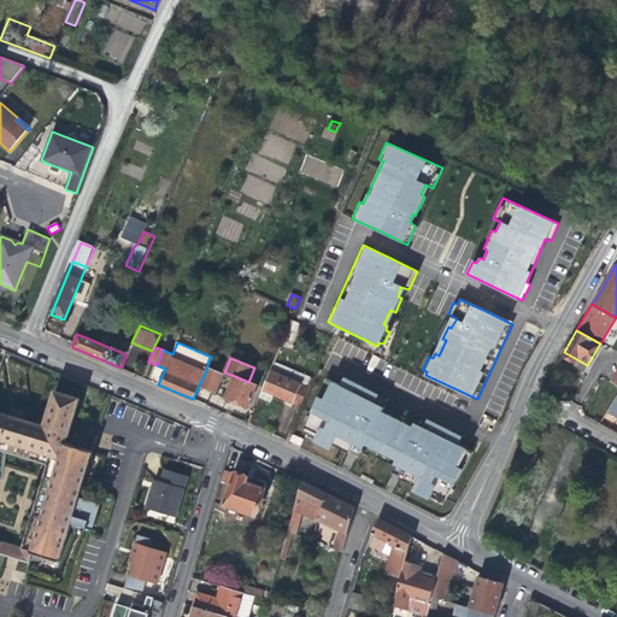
[(274,363),(270,371),(301,385),(304,376),(274,363)]
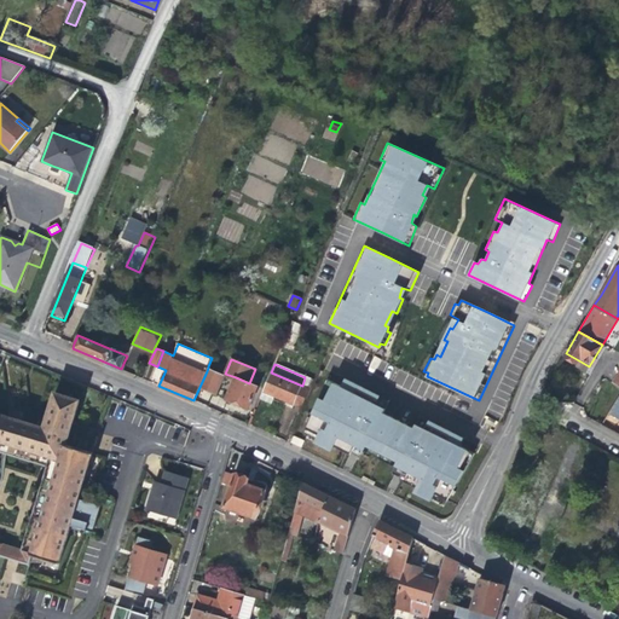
[(207,371),(200,387),(217,394),(225,375),(208,368),(207,371)]
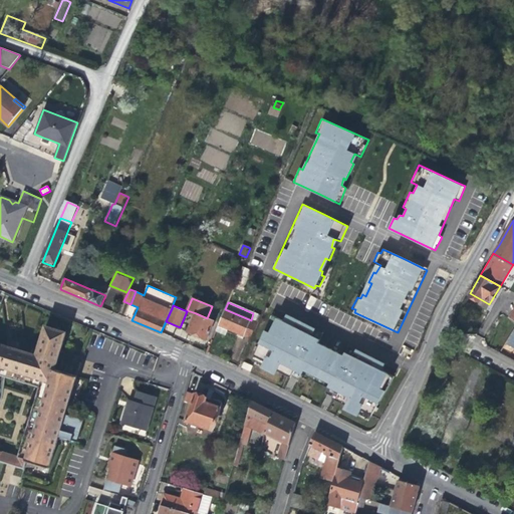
[(250,322),(251,320),(225,309),(219,323),(218,325),(232,331),(244,336),(244,334),(251,337),(256,325),(250,322)]
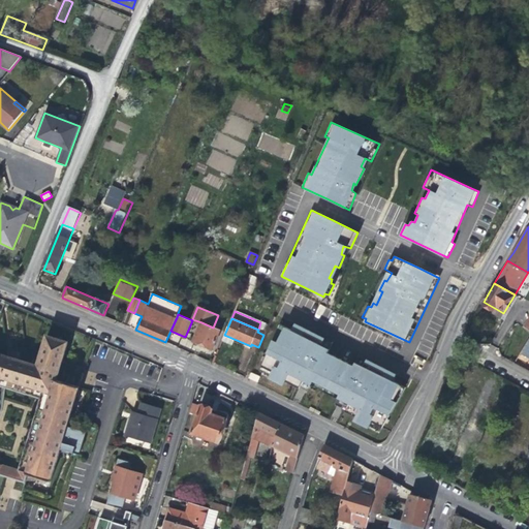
[(213,328),(201,322),(201,324),(193,342),(199,344),(212,350),(220,331),(213,328)]
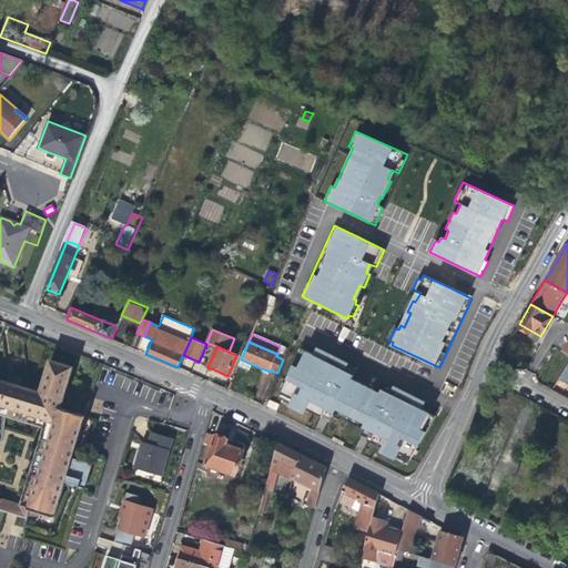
[(396,459),(406,460),(426,416),(411,409),(402,405),(405,394),(411,394),(385,382),(381,393),(352,378),(357,366),(317,347),(312,354),(301,350),(279,397),(290,402),(288,406),(303,413),(306,409),(320,416),(322,414),(332,419),(335,413),(341,415),(358,424),(364,426),(361,433),(368,437),(368,440),(383,447),(381,452),(396,459)]
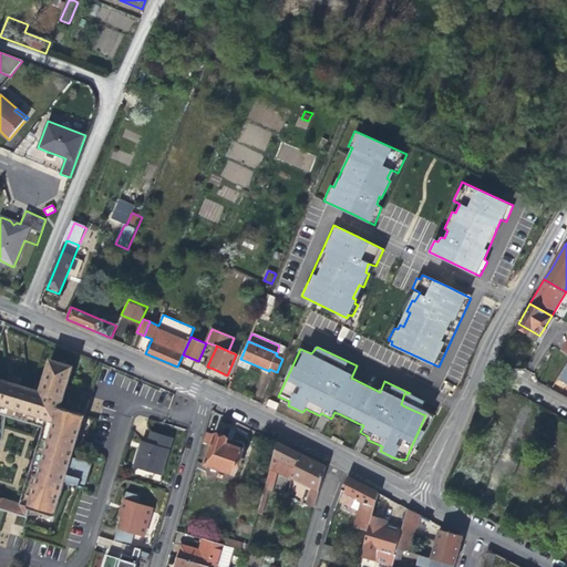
[(68,387),(72,367),(51,360),(41,392),(0,379),(0,404),(55,423),(29,508),(53,516),(58,504),(63,484),(70,486),(71,483),(78,485),(84,487),(86,483),(92,463),(71,456),(84,414),(89,401),(92,393),(68,387)]
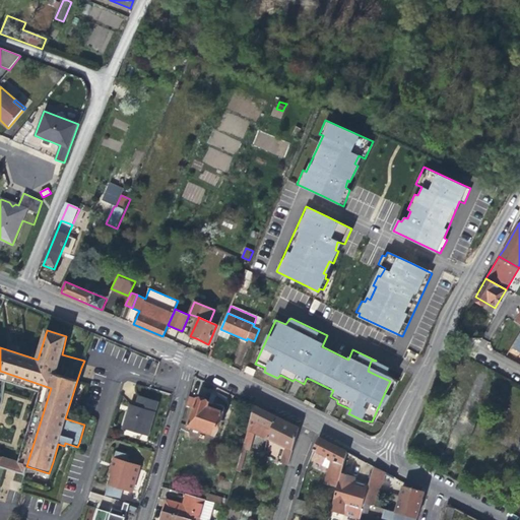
[(519,331),(511,345),(519,349),(519,331)]
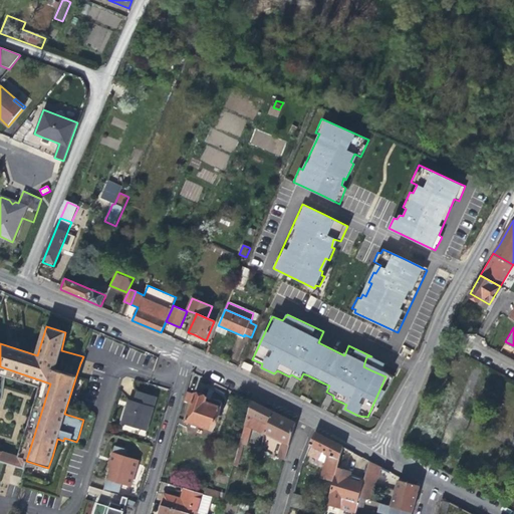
[(244,362),(242,367),(249,370),(252,365),(244,362)]
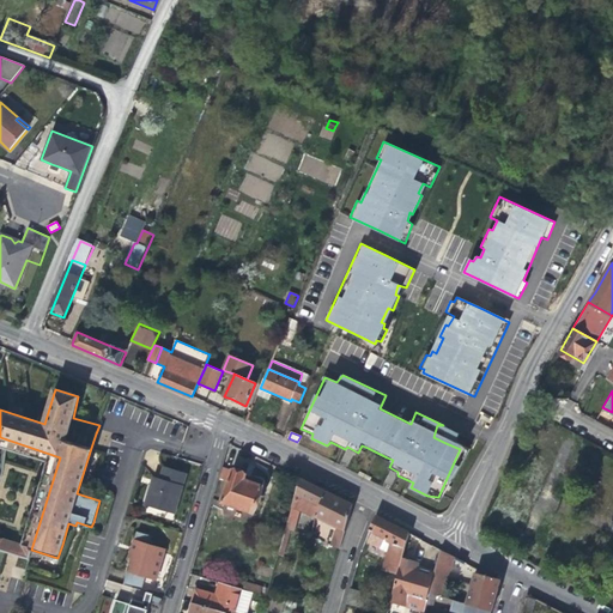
[(0,551),(28,560),(31,550),(60,457),(0,437),(0,551)]
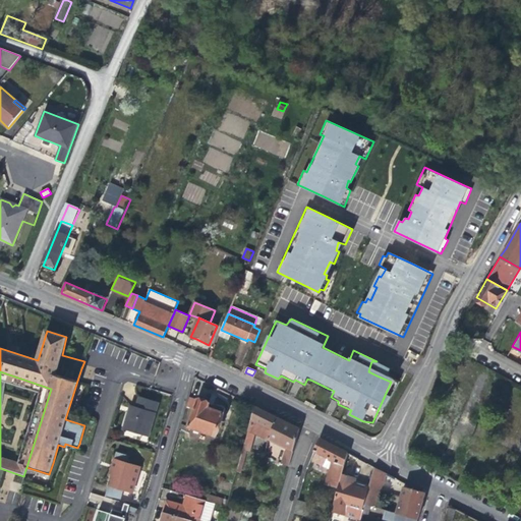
[(188,397),(185,406),(193,409),(188,426),(216,436),(225,409),(224,407),(216,404),(214,405),(210,404),(208,401),(200,398),(197,399),(196,400),(188,397)]
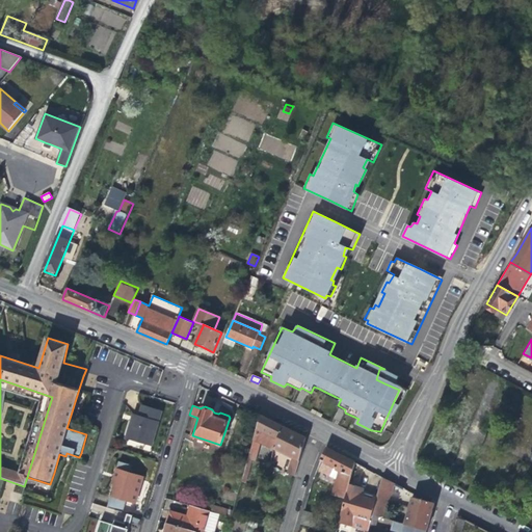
[(161,411),(144,406),(140,417),(139,417),(138,416),(131,439),(151,445),(161,411)]
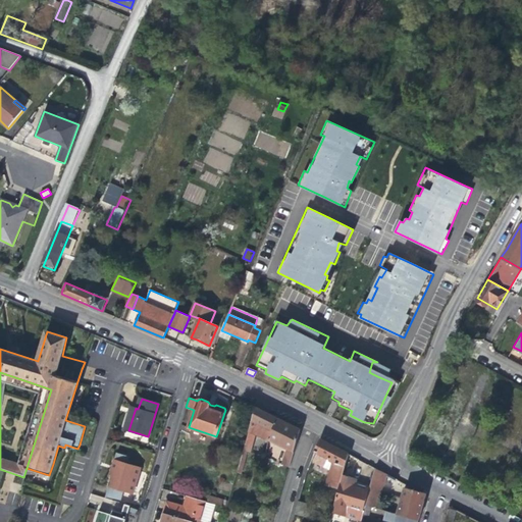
[(256,434),(265,438),(275,417),(264,412),(255,407),(243,451),(251,454),(256,434)]
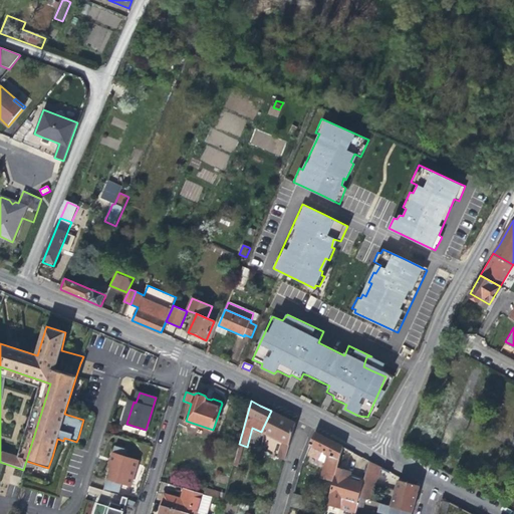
[(261,432),(264,434),(274,413),(271,411),(261,432)]
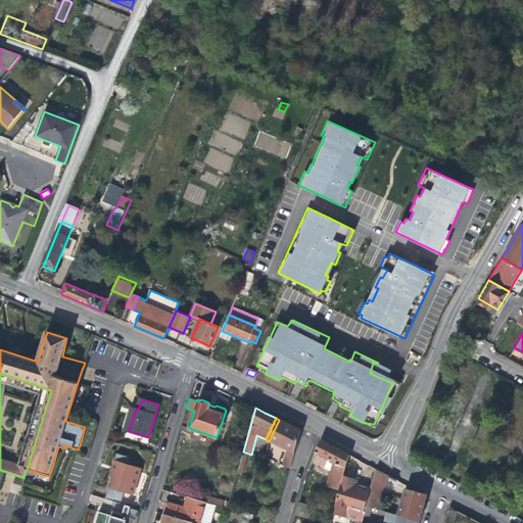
[(293,453),(300,430),(289,425),(279,420),(269,441),(293,453)]
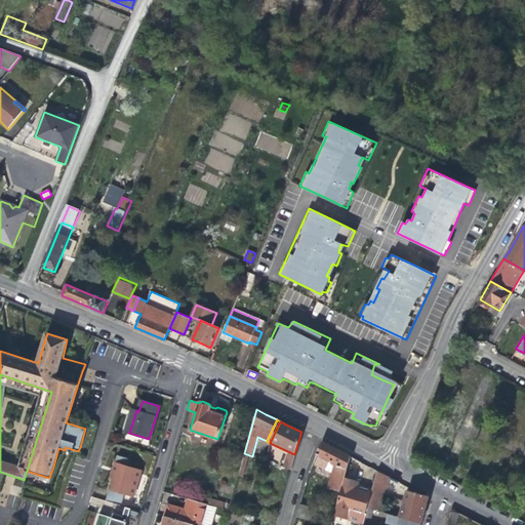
[(328,487),(341,491),(345,477),(347,472),(351,456),(337,450),(322,442),(316,455),(318,456),(315,465),(325,470),(329,462),(330,462),(330,465),(333,466),(328,487)]
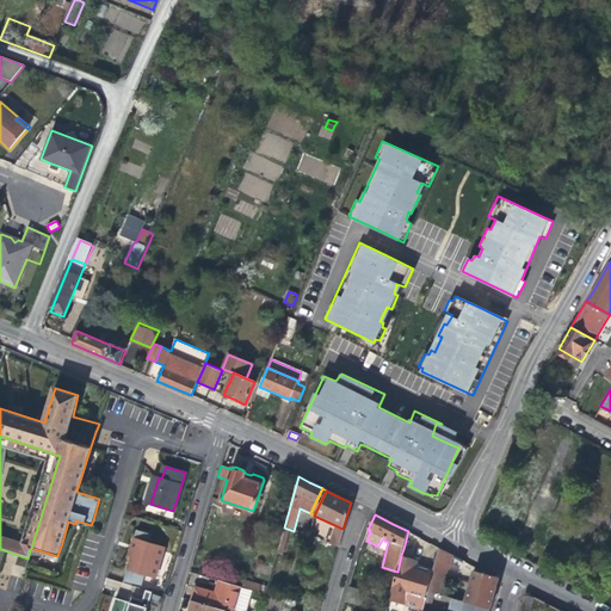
[(123,584),(140,588),(144,574),(155,578),(165,548),(148,543),(150,534),(137,530),(129,555),(134,556),(131,562),(130,562),(123,584)]
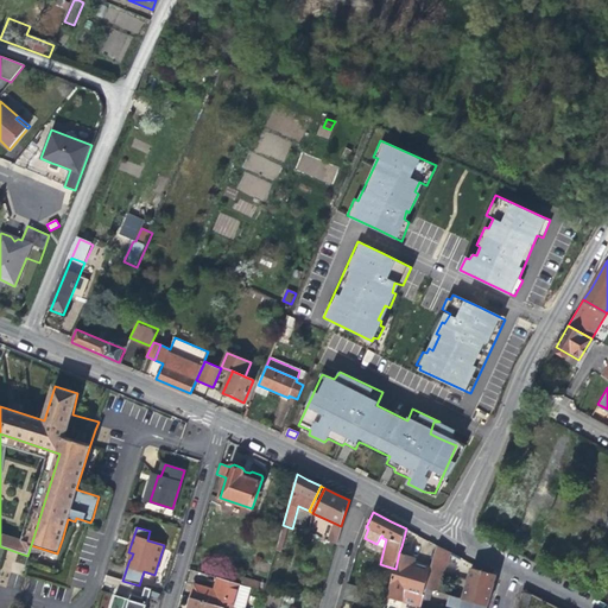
[(439,590),(450,551),(437,545),(430,568),(424,586),(439,590)]
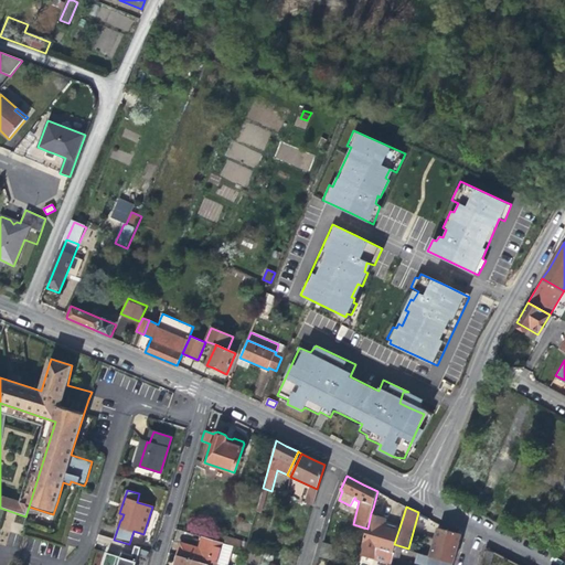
[(380,518),(381,516),(371,513),(368,529),(360,554),(374,558),(376,550),(392,554),(394,544),(400,528),(385,523),(385,521),(380,519),(380,518)]
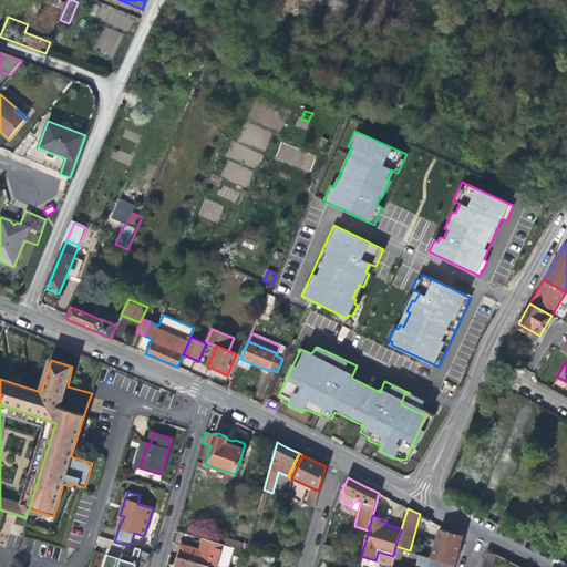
[(440,525),(430,557),(454,564),(459,548),(462,535),(455,533),(440,525)]
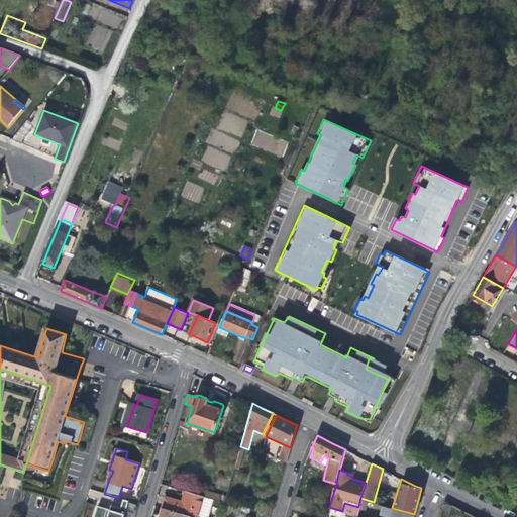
[(204,497),(224,503),(226,496),(206,490),(204,497)]
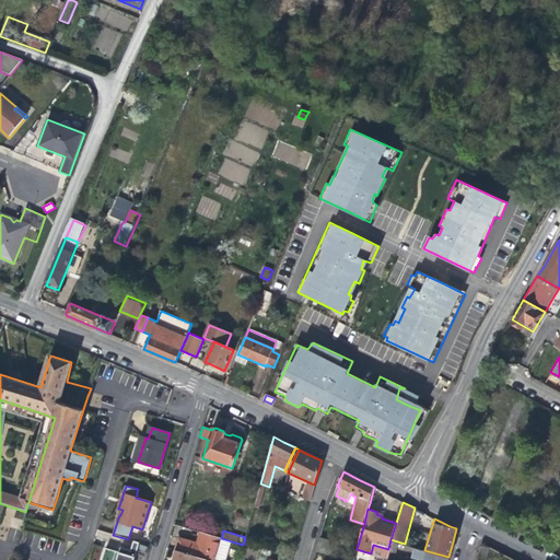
[(178,538),(175,550),(208,559),(213,559),(220,538),(199,532),(196,543),(178,538)]
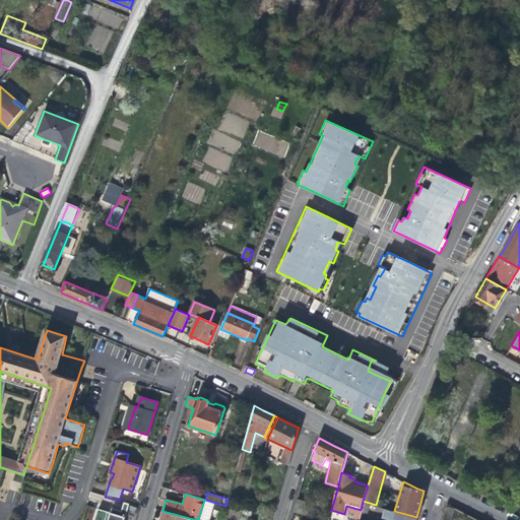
[(298,499),(294,512),(307,516),(311,503),(298,499)]
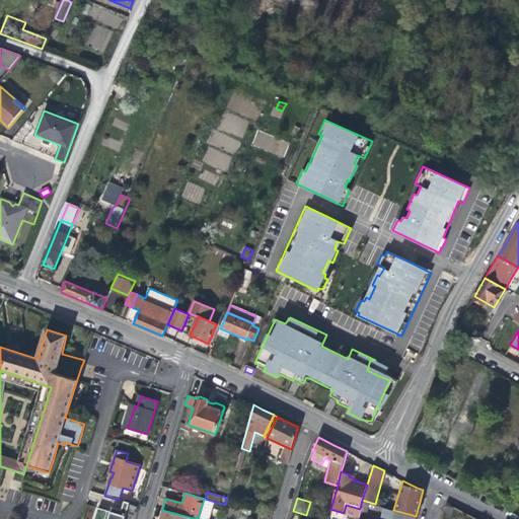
[(124,518),(130,503),(124,501),(121,510),(112,508),(110,512),(98,508),(94,518),(124,518)]
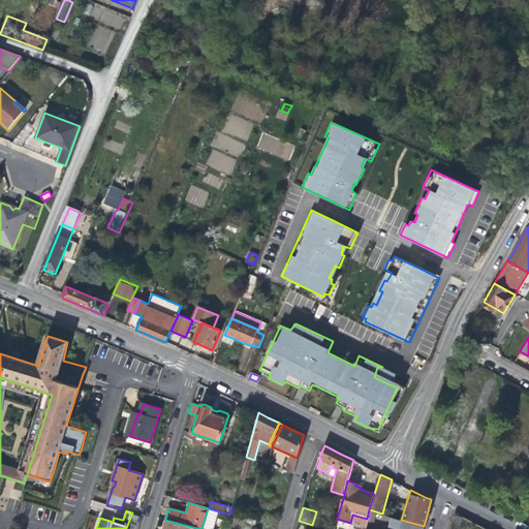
[(458,528),(462,516),(454,511),(448,528),(458,528)]
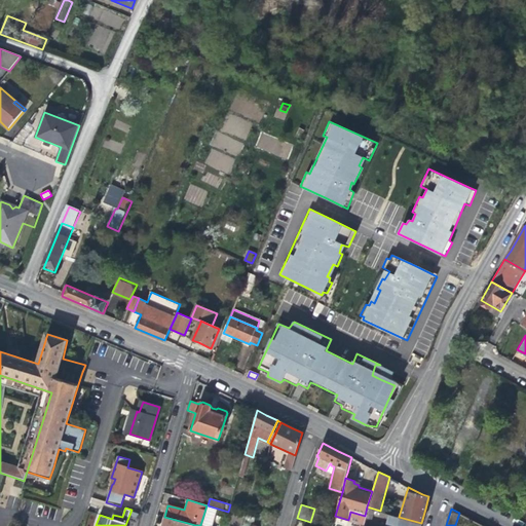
[(195,525),(164,517),(161,525),(195,525)]
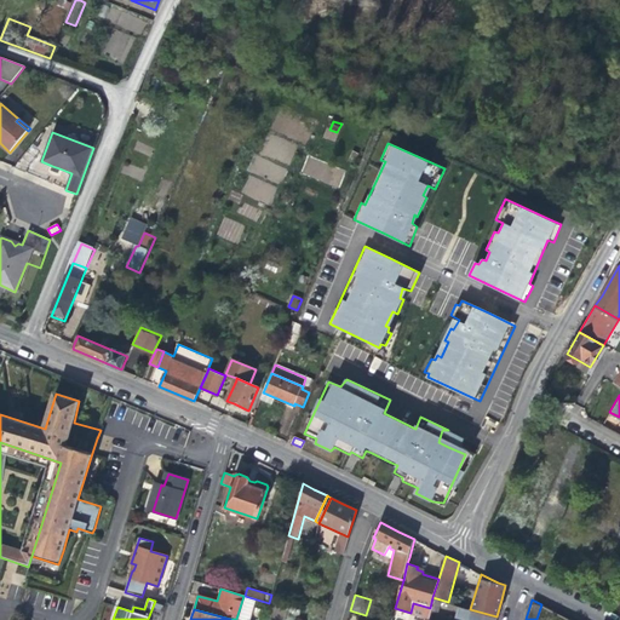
[(494,619),(497,616),(470,609),(466,619),(494,619)]
